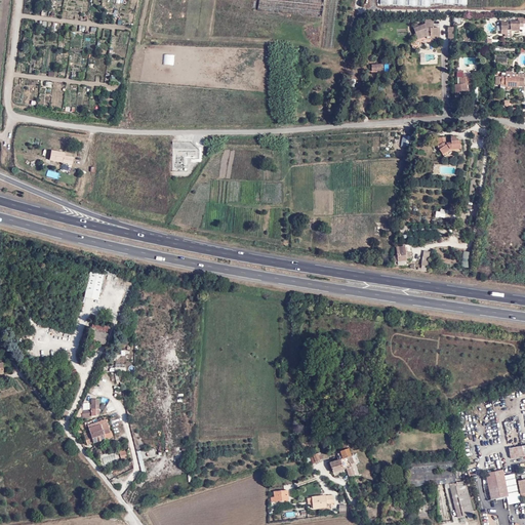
[(425,26),(414,26),(415,38),(434,37),(434,41),(440,40),(440,28),(435,28),(434,21),(425,21),(425,26)]
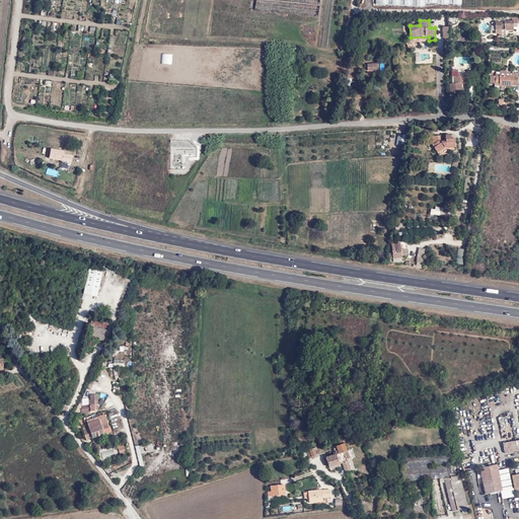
[(116,45),(115,55),(125,56),(126,47),(116,45)]
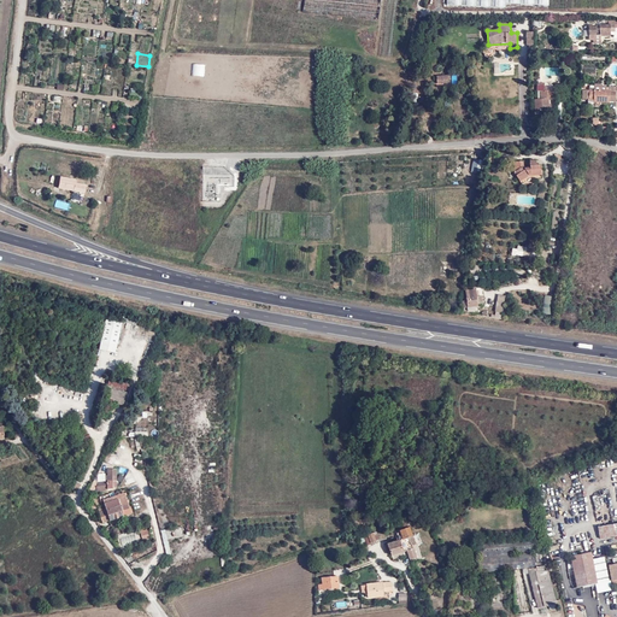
[(436,87),(448,86),(447,75),(436,76),(436,87)]
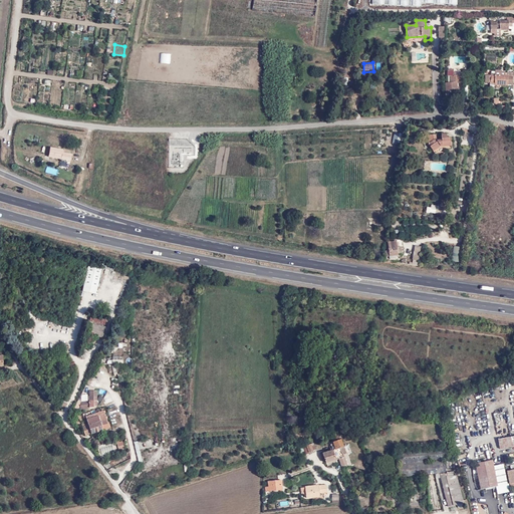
[(447,82),(448,91),(453,91),(459,91),(458,86),(458,82),(462,82),(461,75),(455,75),(455,69),(449,69),(449,74),(452,74),(452,82),(447,82)]
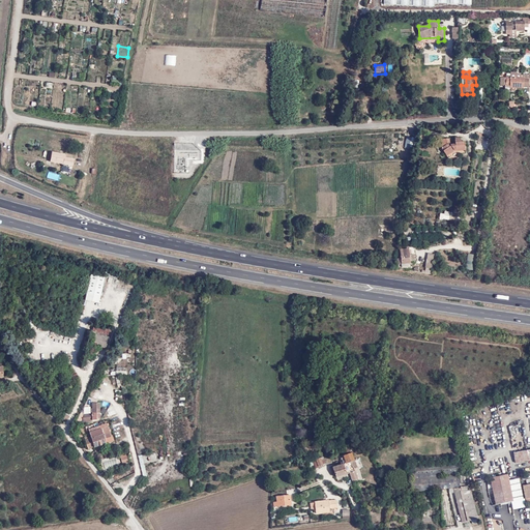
[(527,86),(528,76),(506,76),(506,84),(510,85),(510,86),(527,86)]
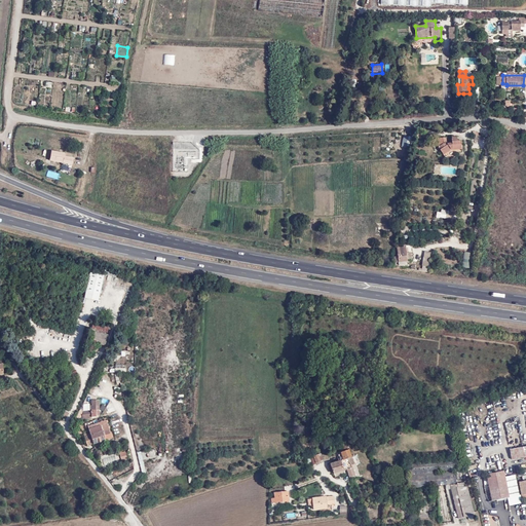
[(403,147),(411,147),(411,137),(403,137),(403,147)]
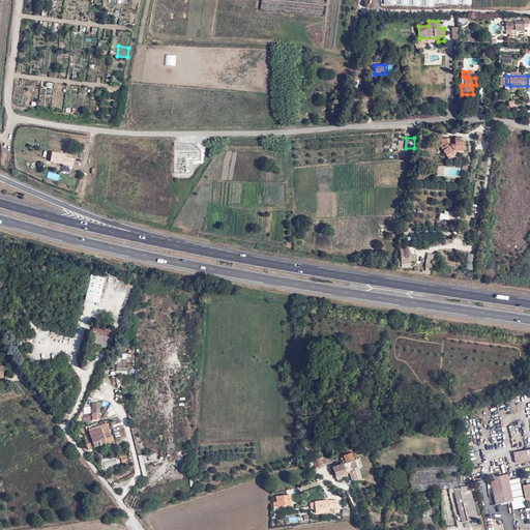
[(465,139),(460,140),(455,140),(455,143),(449,143),(449,138),(438,138),(438,143),(441,143),(441,148),(447,154),(454,149),(465,148),(465,139)]
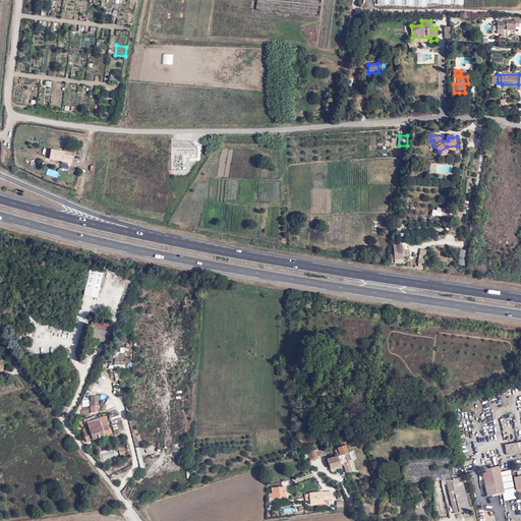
[(63,155),(63,152),(52,150),(49,159),(75,163),(76,158),(63,155)]
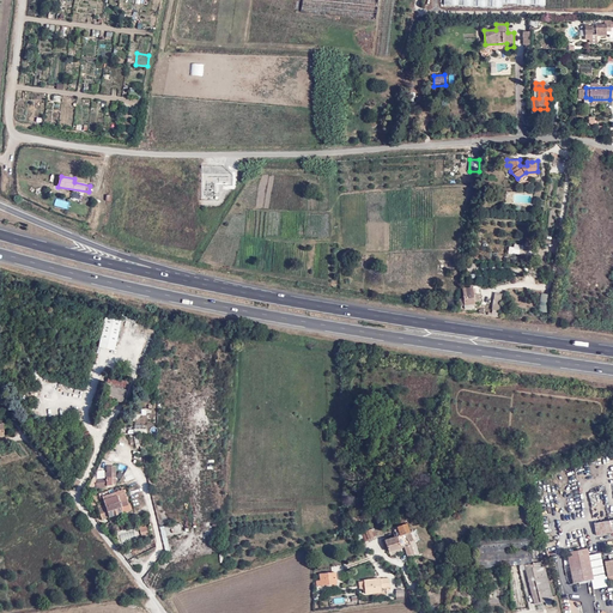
[(473,296),(472,287),(462,289),(463,301),(460,301),(460,305),(463,304),(463,305),(474,304),(474,302),(479,301),(478,295),(473,296)]
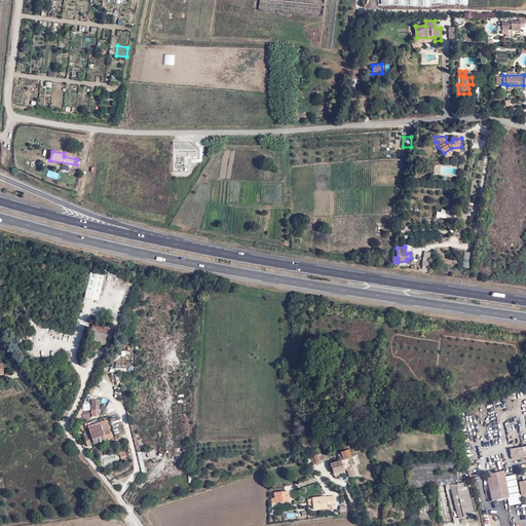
[(470,268),(472,253),(463,252),(461,266),(470,268)]
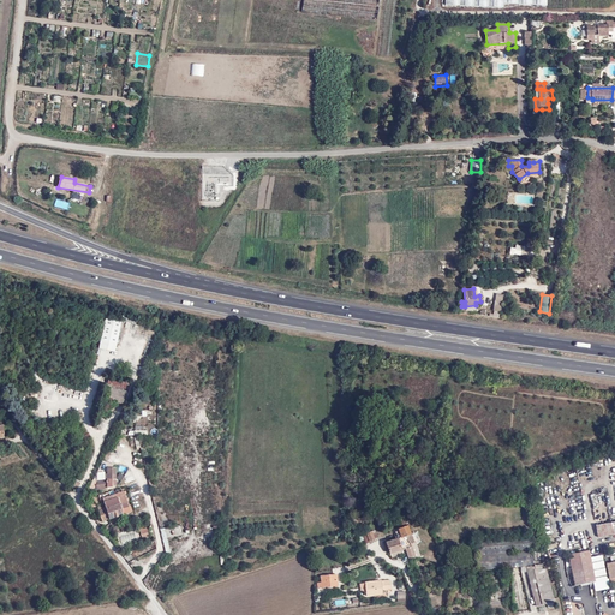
[(121,322),(105,318),(99,348),(115,352),(121,322)]
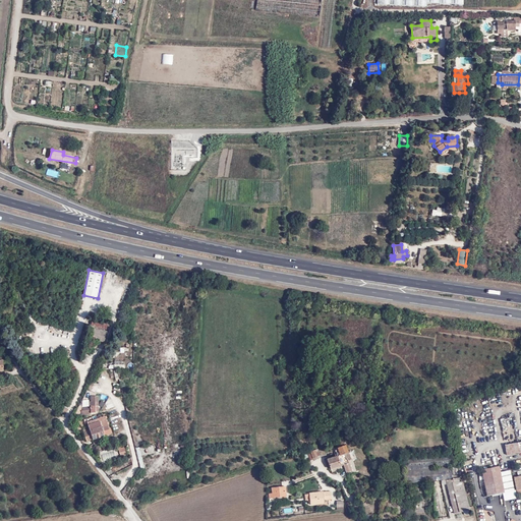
[(91,338),(105,342),(107,331),(93,327),(91,338)]
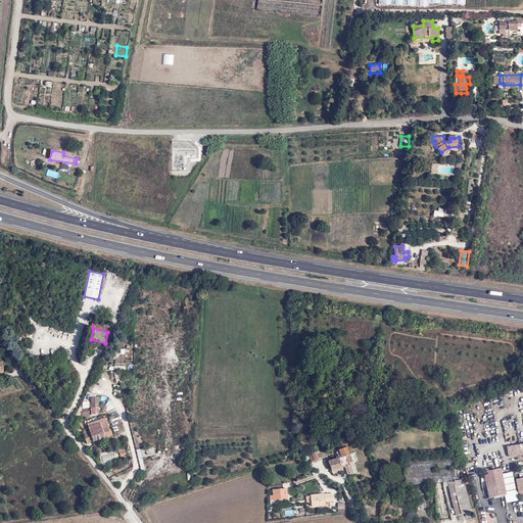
[(81,409),(81,416),(100,415),(99,397),(90,398),(91,409),(81,409)]
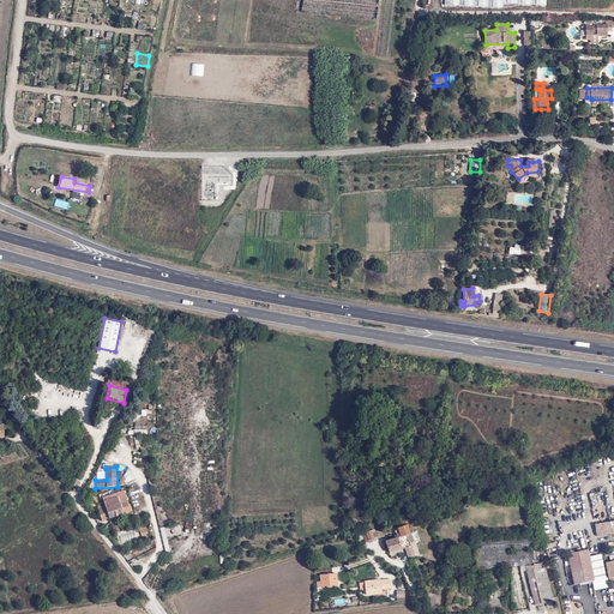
[(98,515),(101,522),(132,512),(124,488),(100,497),(106,512),(98,515)]
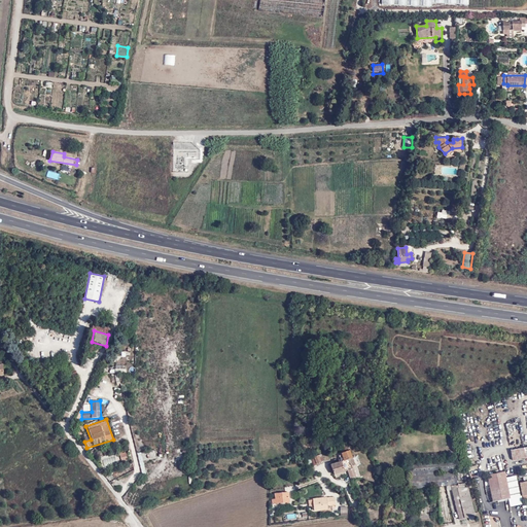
[(526,447),(511,450),(513,461),(526,458),(526,447)]
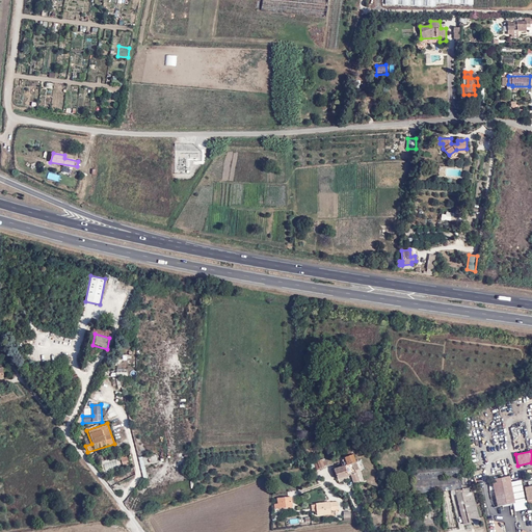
[(352,462),(354,461),(352,454),(344,457),(346,464),(334,469),(338,478),(351,474),(353,481),(357,479),(352,462)]
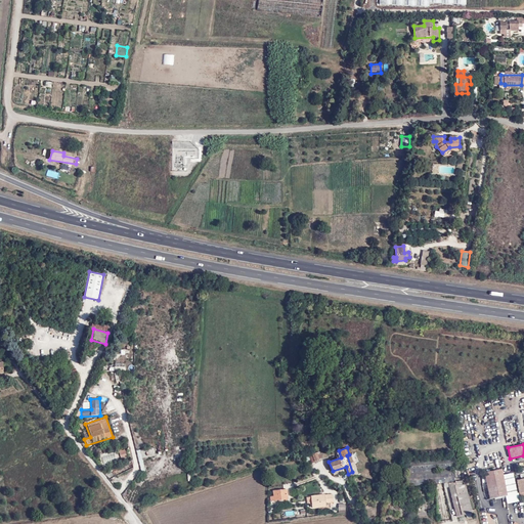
[(319,450),(309,455),(313,463),(323,459),(319,450)]
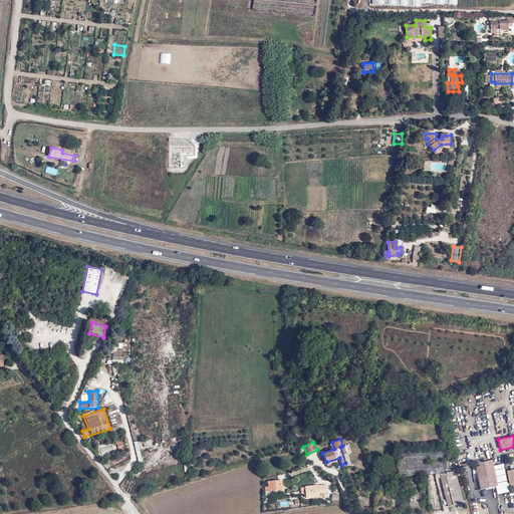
[(451,477),(442,479),(448,507),(465,503),(456,460),(447,462),(451,477)]
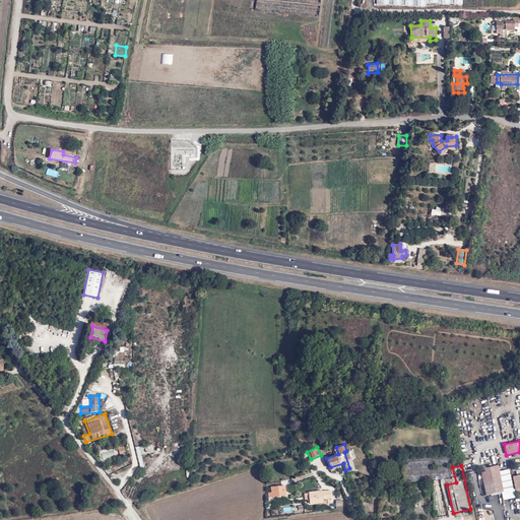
[(486,495),(514,490),(510,468),(499,471),(497,466),(480,469),(486,495)]
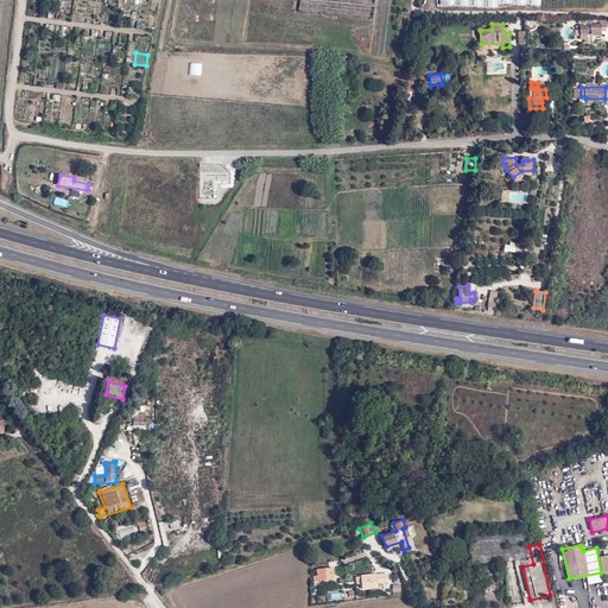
[(333,578),(331,568),(316,569),(317,576),(314,576),(314,581),(333,578)]
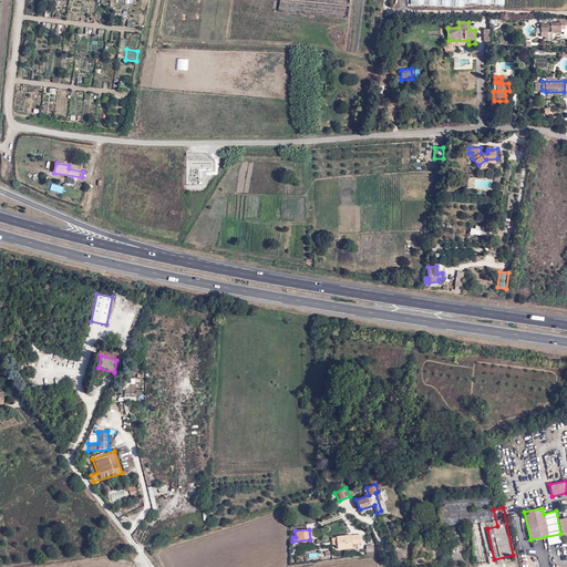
[(360,543),(359,534),(337,536),(337,538),(332,537),(332,546),(337,546),(338,548),(352,547),(352,544),(360,543)]
